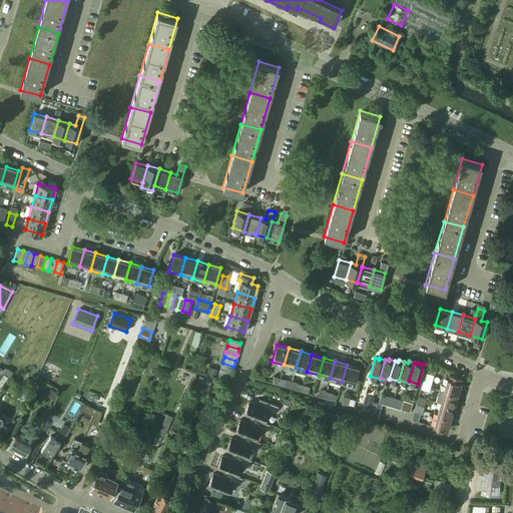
[(342,382),(354,385),(358,368),(347,365),(342,382)]
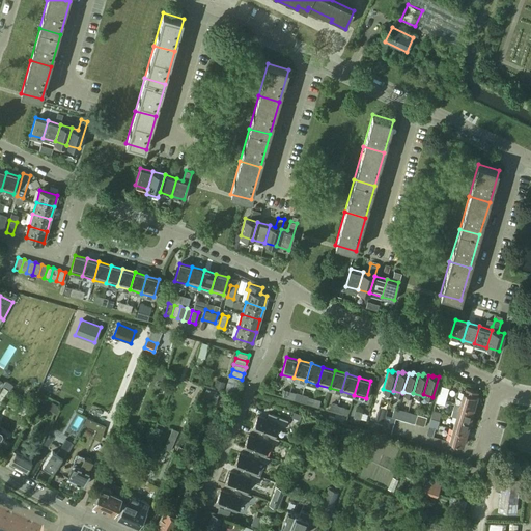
[(437,398),(445,400),(448,388),(441,386),(437,398)]
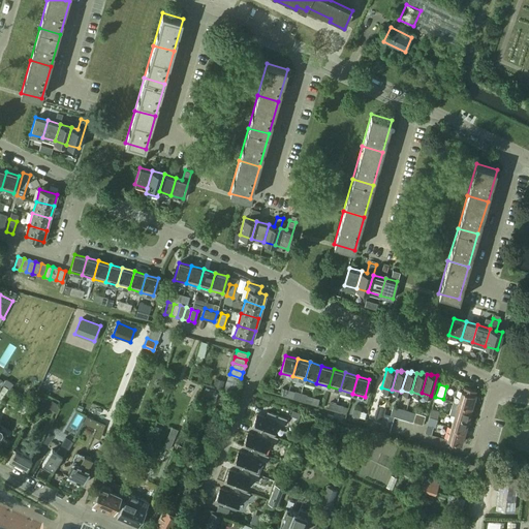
[(206,386),(203,393),(203,394),(203,395),(203,396),(204,397),(204,398),(205,398),(206,398),(207,398),(208,398),(209,398),(209,397),(210,396),(210,395),(216,397),(218,392),(206,386)]
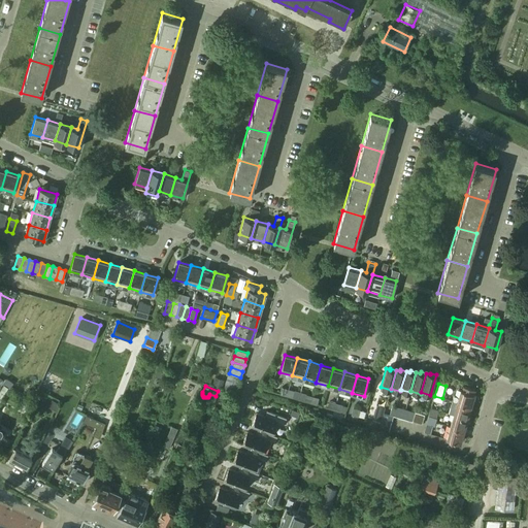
[(457,402),(470,406),(474,394),(473,394),(474,389),(463,386),(461,391),(460,390),(457,402)]
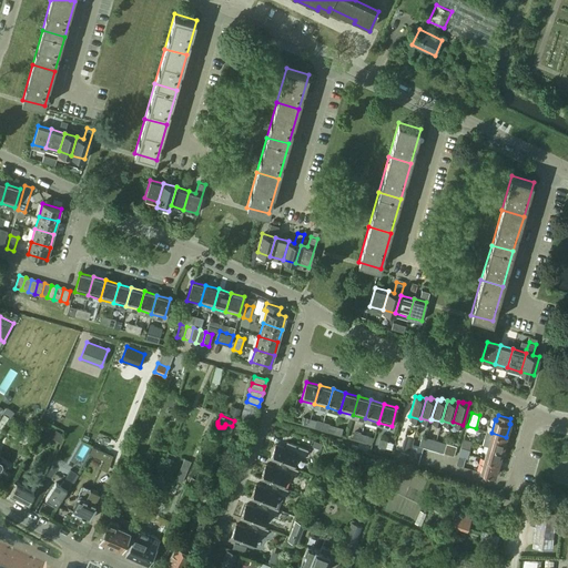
[(3,432),(16,438),(22,428),(10,421),(3,432)]
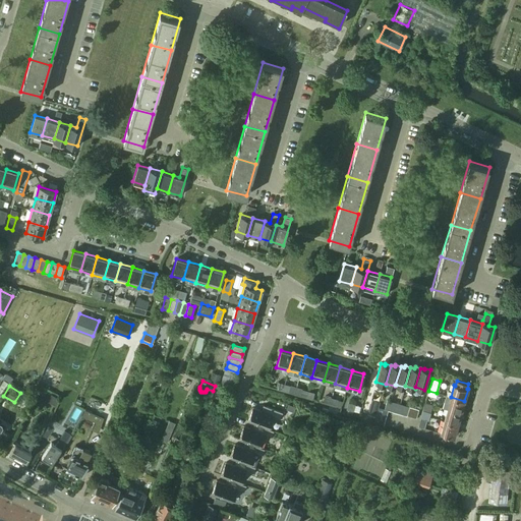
[(448,409),(461,413),(464,401),(451,397),(448,409)]
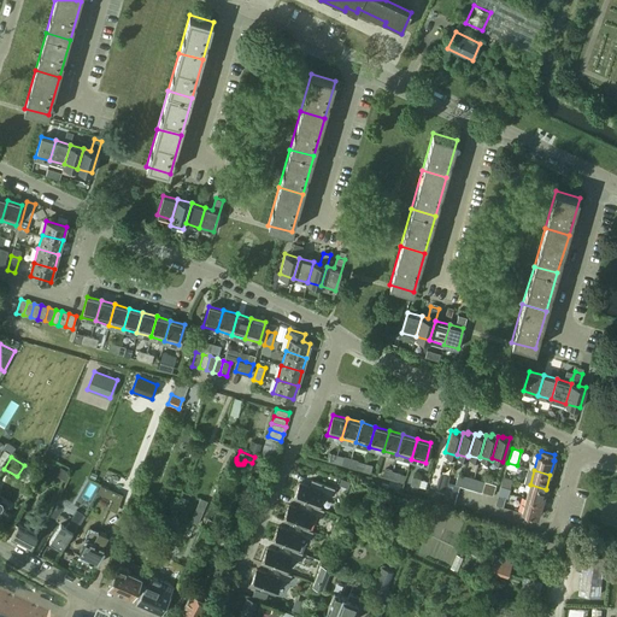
[(463,475),(459,486),(470,489),(474,477),(463,475)]
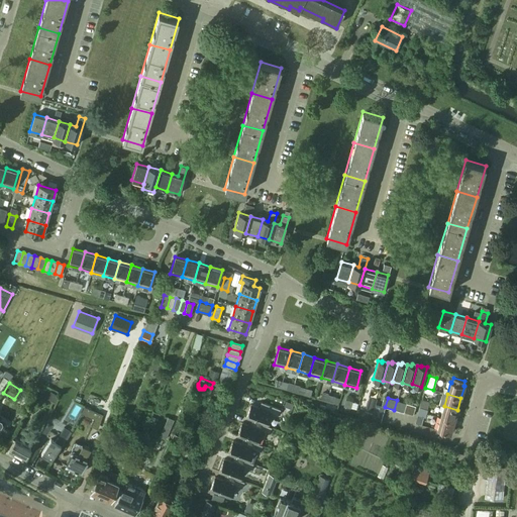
[(397,400),(394,410),(404,412),(406,403),(397,400)]
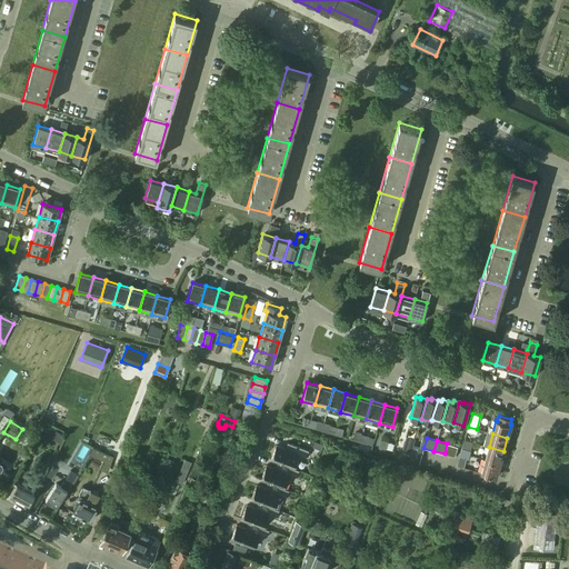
[(271,460),(282,465),(292,468),(298,453),(306,457),(309,450),(292,443),(289,450),(277,445),(271,460)]
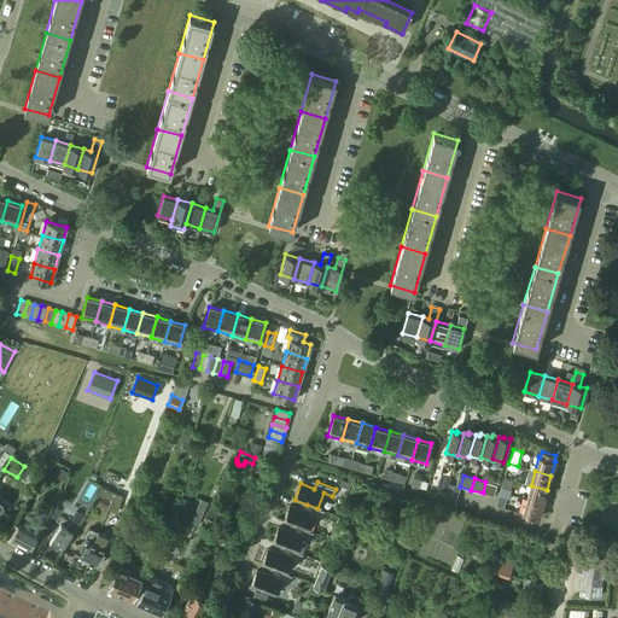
[(485,482),(483,493),(494,496),(496,485),(485,482)]
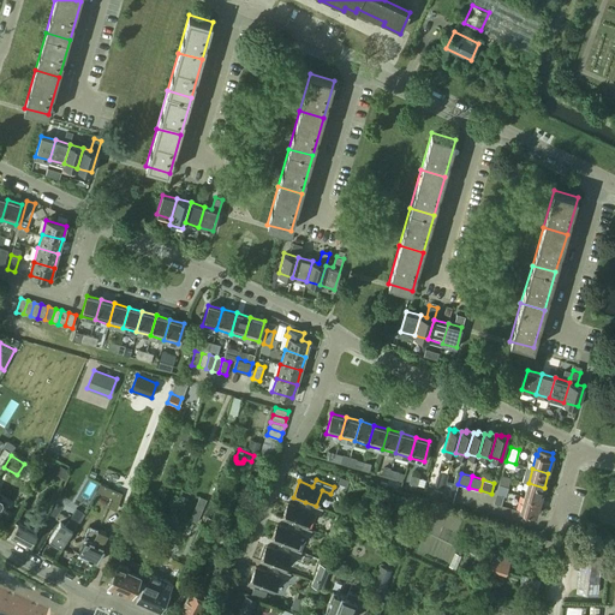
[(445,488),(455,491),(458,484),(454,483),(447,481),(445,488)]
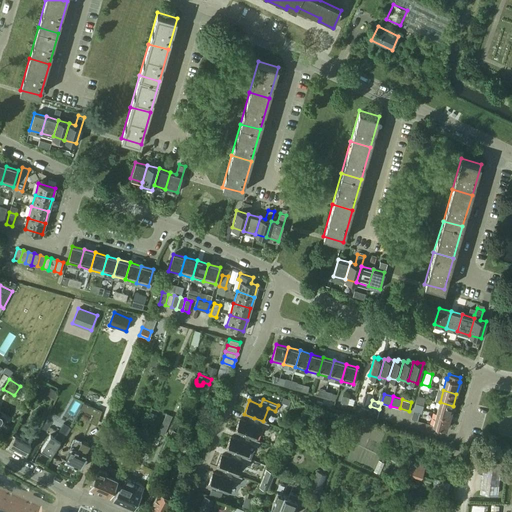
[(436,413),(450,417),(453,406),(440,402),(436,413)]
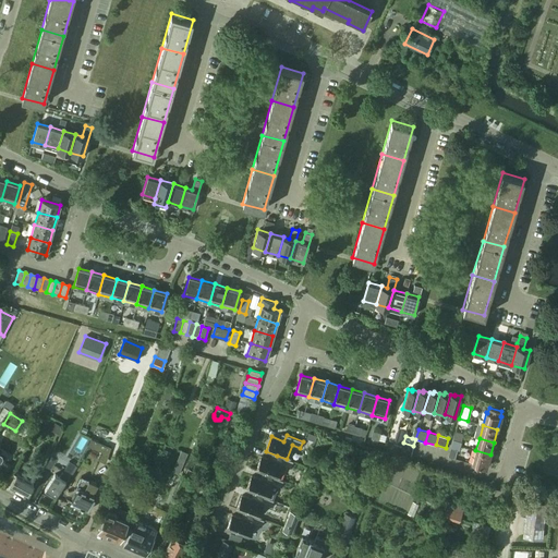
[(400,452),(411,456),(413,446),(403,443),(400,452)]
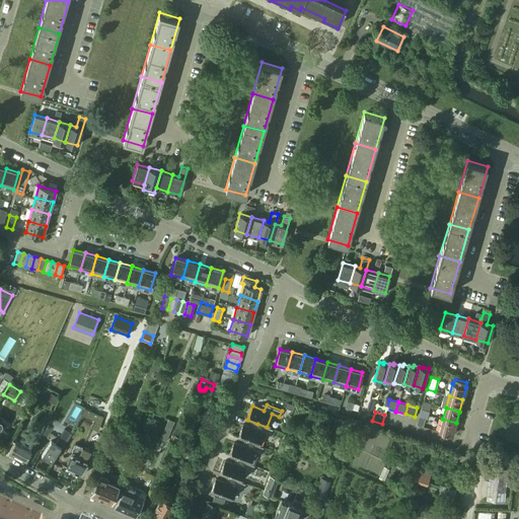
[(439,431),(452,435),(456,423),(442,419),(439,431)]
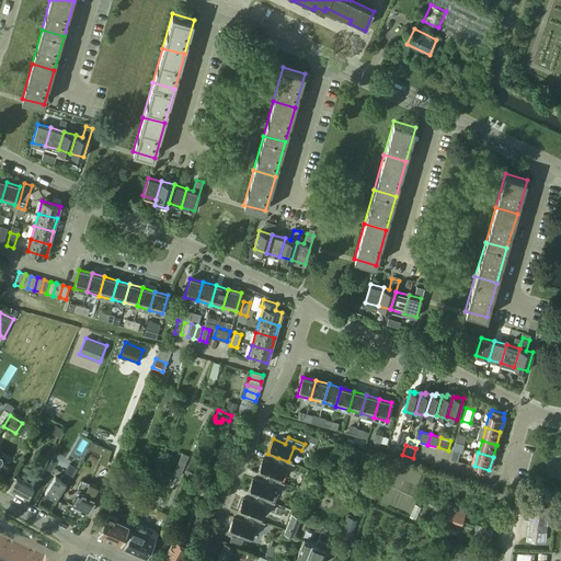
[(256,473),(268,478),(278,481),(284,467),(292,470),(295,464),(288,461),(278,458),(275,464),(263,459),(256,473)]
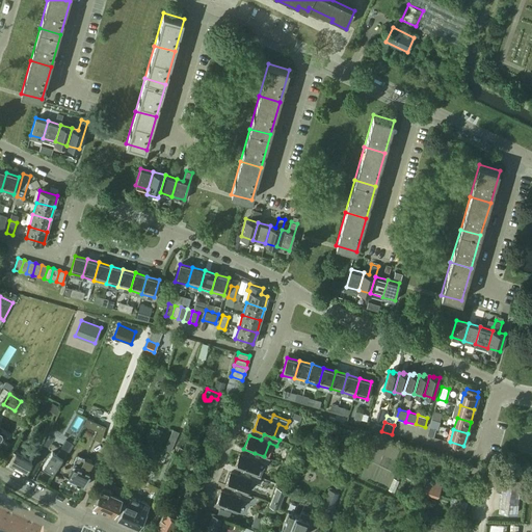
[(60,450),(65,453),(72,444),(65,440),(60,450)]
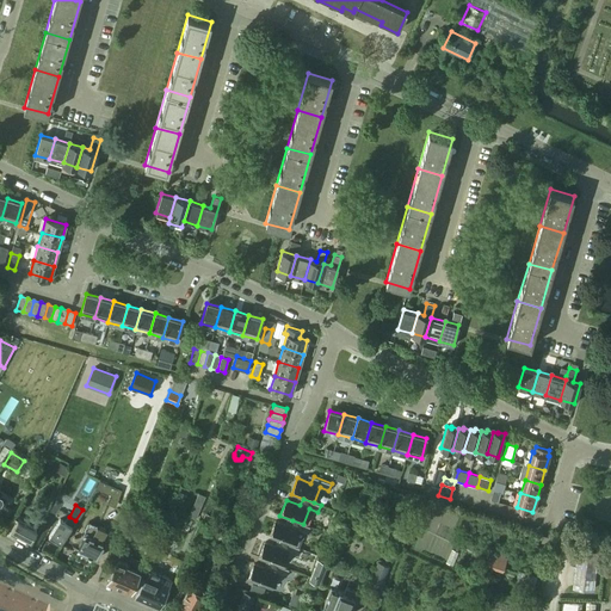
[(49,538),(61,545),(75,522),(68,518),(65,523),(60,520),(49,538)]
